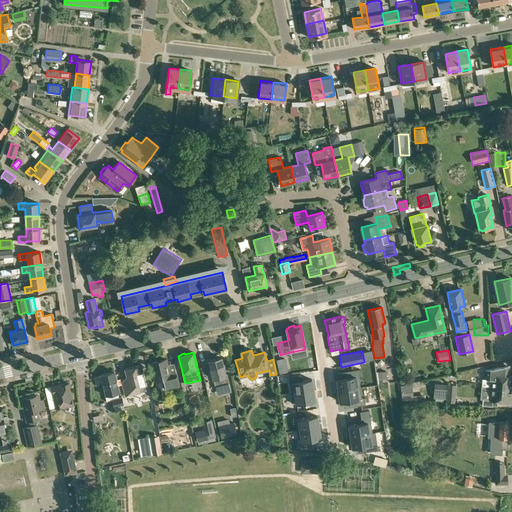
[(226,375),(221,357),(208,360),(213,379),(216,378),(220,393),(230,391),(226,375)]
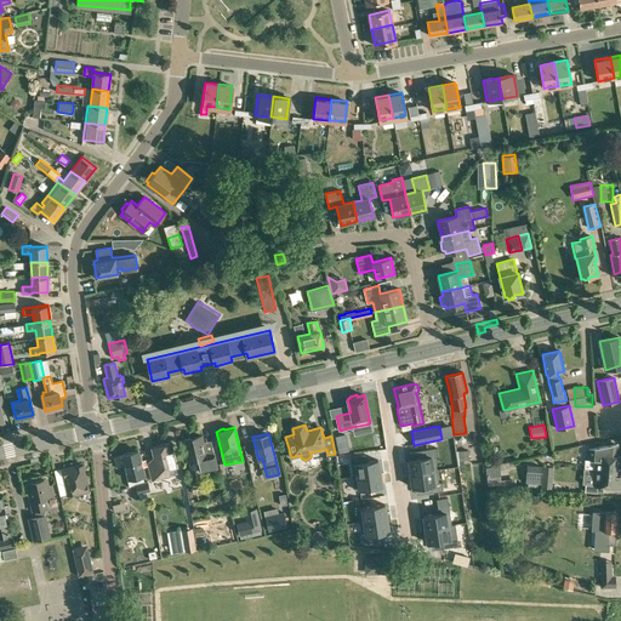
[(204,444),(201,436),(183,440),(188,461),(199,459),(201,471),(217,468),(214,454),(212,454),(210,442),(204,444)]
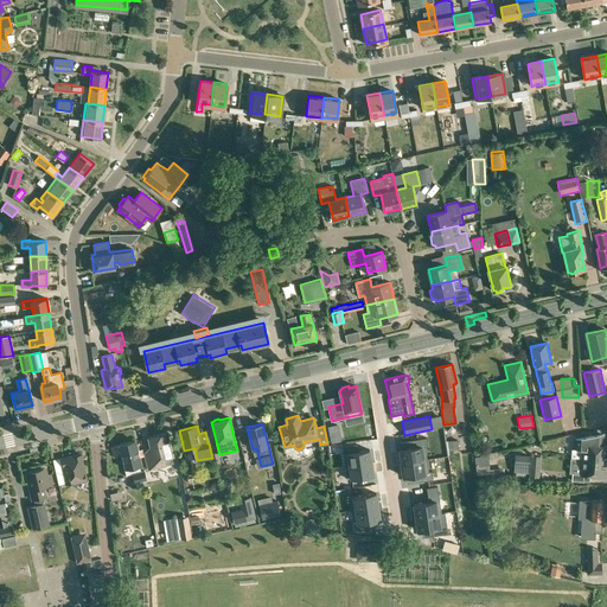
[(148,471),(166,466),(166,465),(173,464),(172,458),(174,457),(168,432),(147,436),(149,446),(144,453),(148,471)]
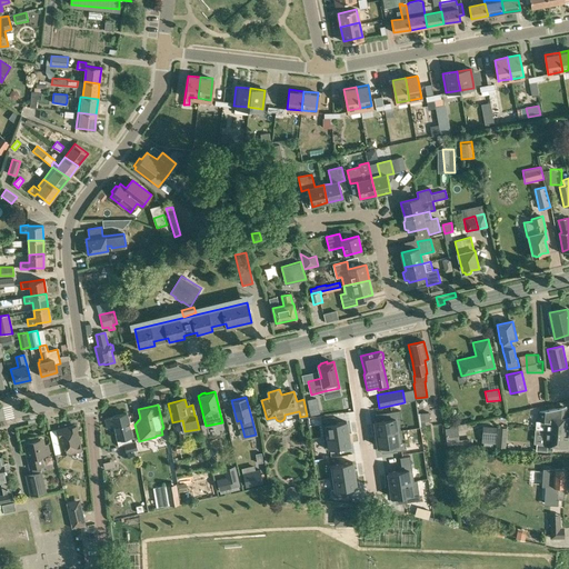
[(318,405),(309,407),(311,415),(320,412),(318,405)]
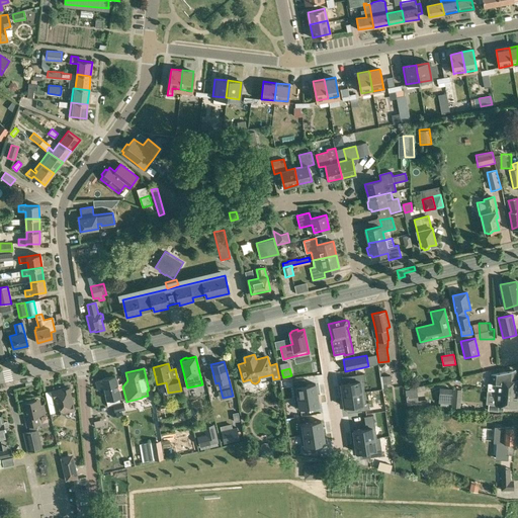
[(517,394),(517,391),(517,379),(515,379),(515,369),(505,371),(491,374),(491,378),(490,382),(497,383),(496,392),(517,394)]
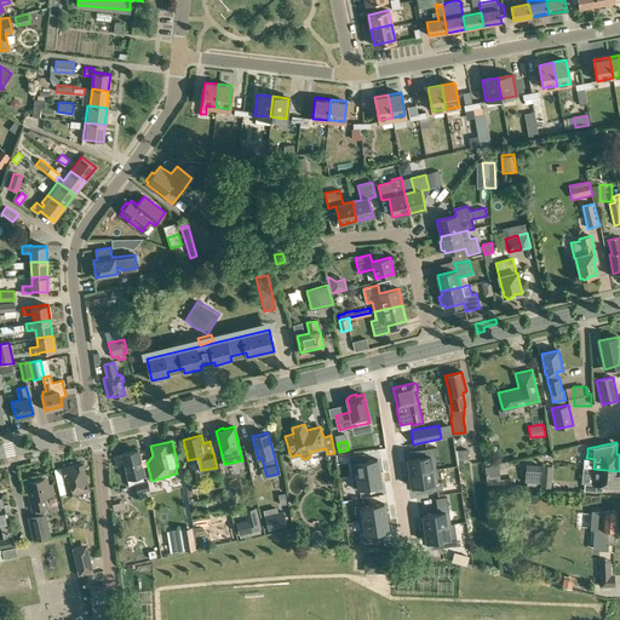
[(422,457),(408,459),(409,472),(436,469),(434,455),(437,455),(436,447),(420,449),(422,457)]
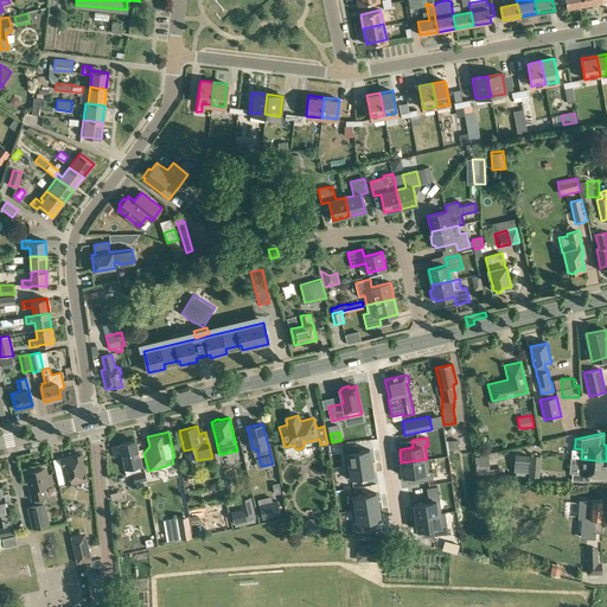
[(138,451),(135,440),(120,443),(120,445),(113,447),(114,455),(122,453),(126,468),(125,468),(127,475),(133,474),(134,483),(135,483),(136,489),(147,485),(146,480),(147,480),(145,470),(140,471),(139,465),(141,464),(139,457),(144,455),(142,449),(138,451)]
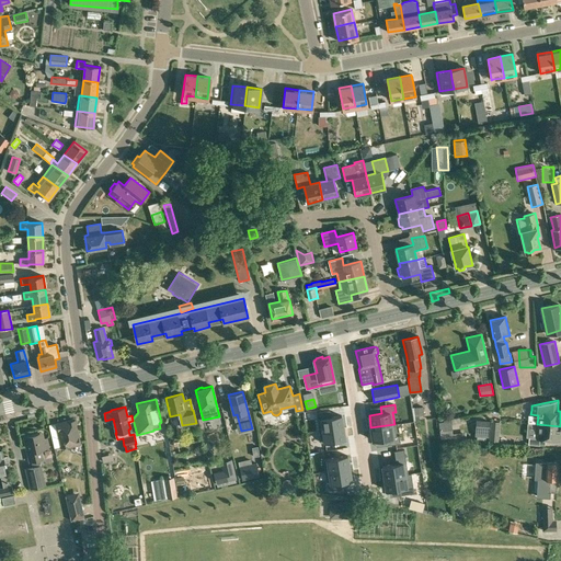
[(414,416),(424,415),(423,407),(413,408),(414,416)]
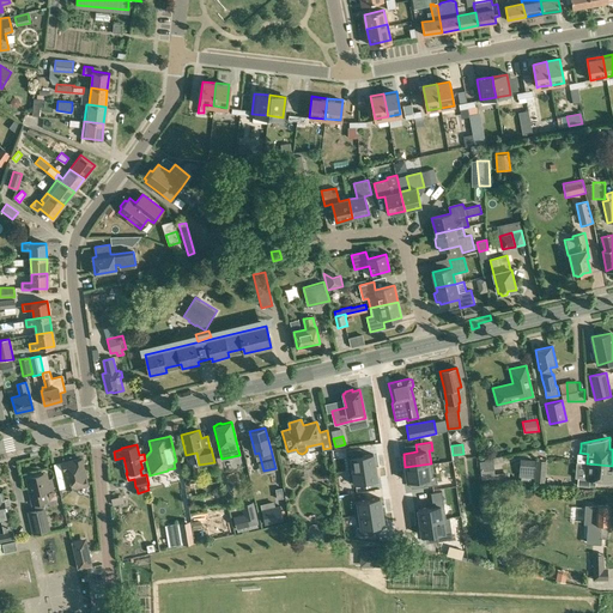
[(372,454),(347,457),(349,471),(375,466),(372,454)]
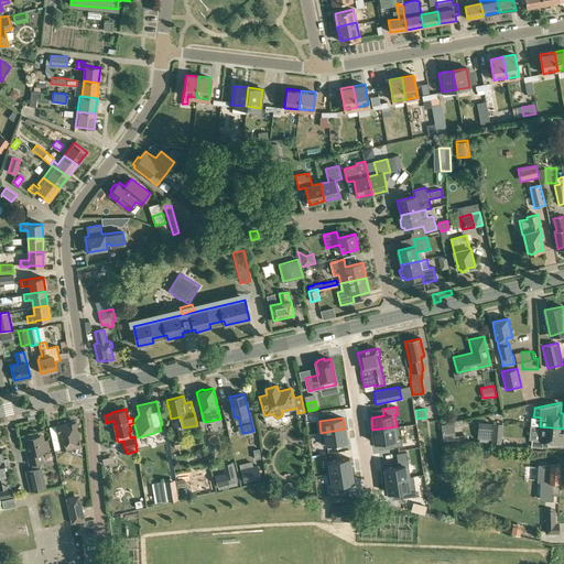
[(441,424),(443,442),(468,438),(467,434),(455,435),(453,421),(445,422),(446,424),(441,424)]
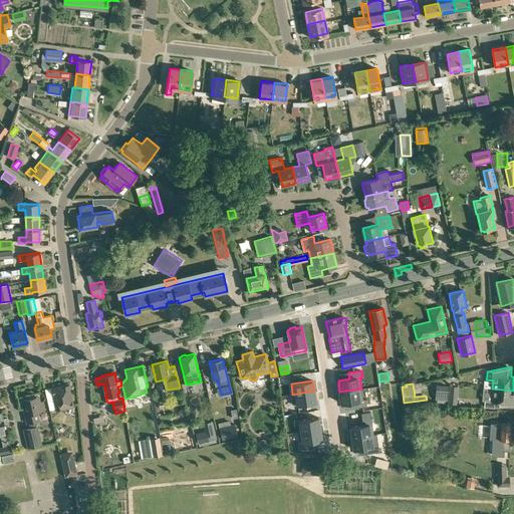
[(56,410),(73,407),(68,384),(51,388),(53,396),(46,398),(49,410),(56,409),(56,410)]
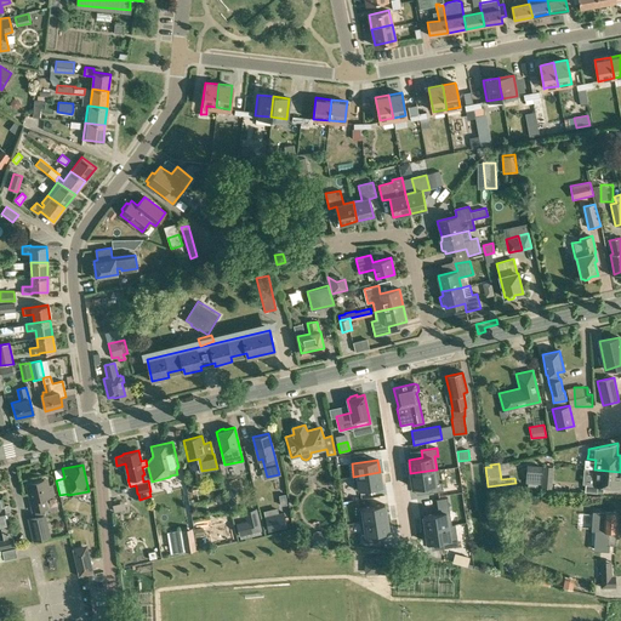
[(553,478),(553,467),(543,466),(542,477),(553,478)]
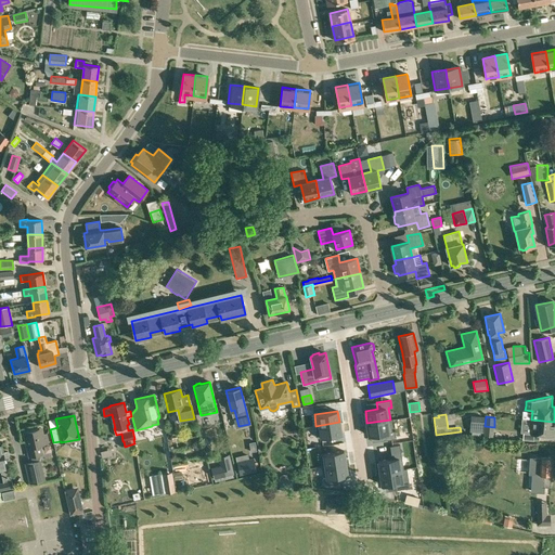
[(390,420),(366,423),(369,435),(382,433),(383,440),(396,438),(395,430),(392,430),(390,420)]
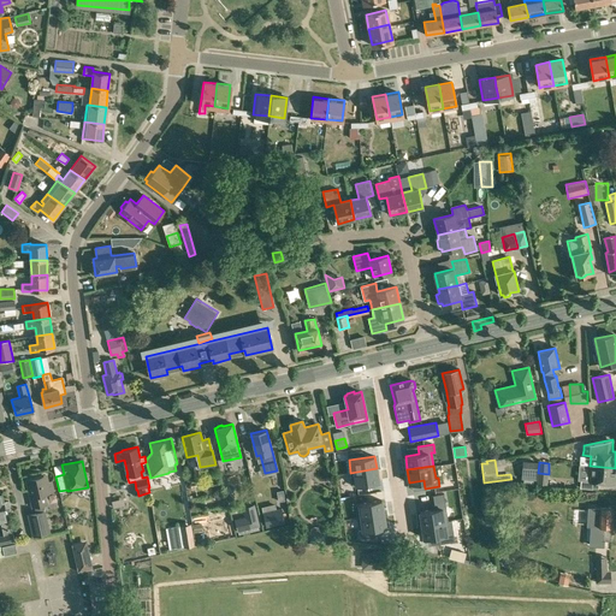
[(615,484),(615,468),(590,466),(588,481),(580,480),(580,487),(592,489),(592,481),(615,484)]
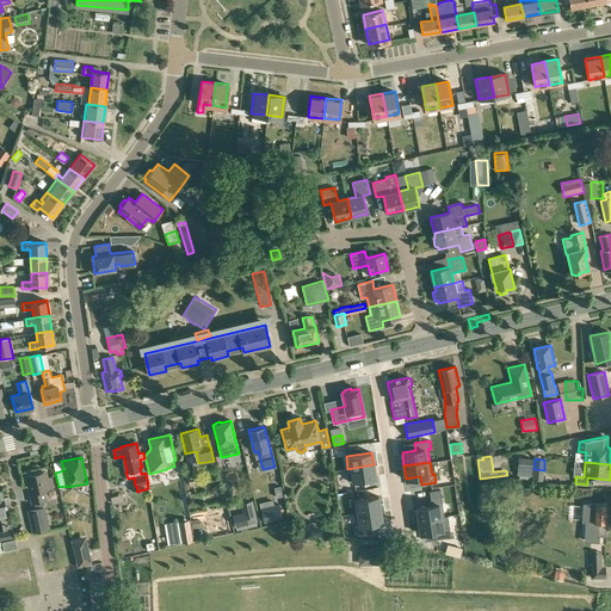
[(374,464),(347,469),(350,481),(376,477),(374,464)]
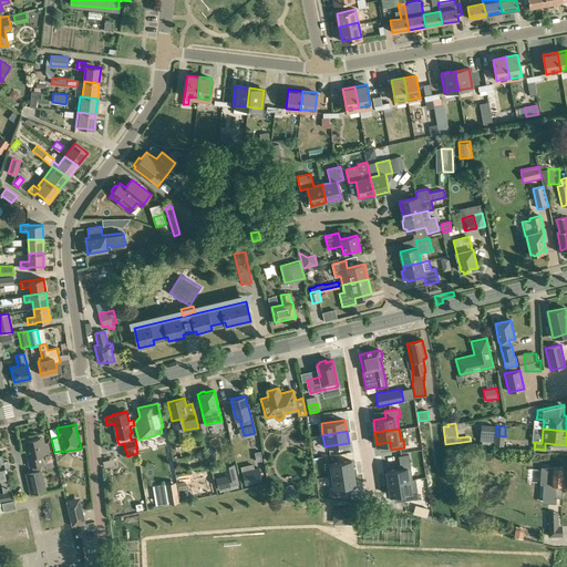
[(42,444),(41,437),(24,441),(30,466),(31,466),(32,472),(24,473),(30,494),(47,491),(42,470),(40,470),(39,464),(43,463),(41,454),(50,452),(48,443),(42,444)]
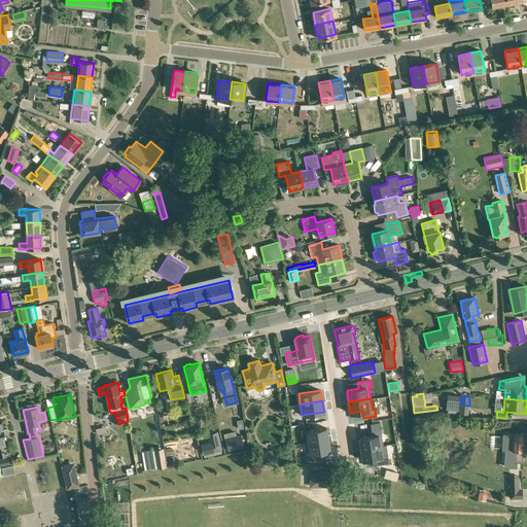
[(373,435),(359,437),(360,449),(386,445),(383,445),(380,422),(371,423),(373,435)]
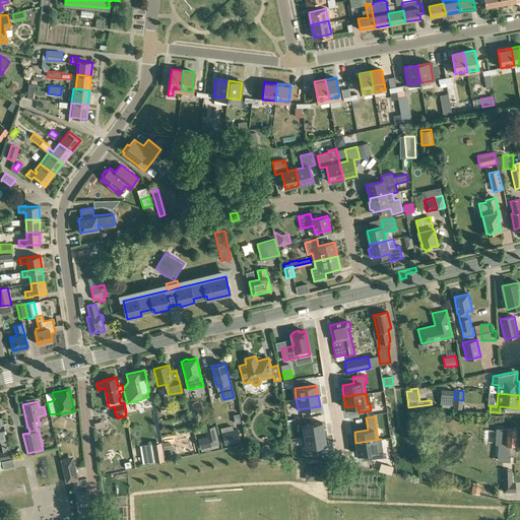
[(0,438),(3,451),(0,451),(0,459),(12,457),(11,450),(8,437),(10,436),(8,430),(9,430),(7,423),(1,425),(0,417),(0,438)]
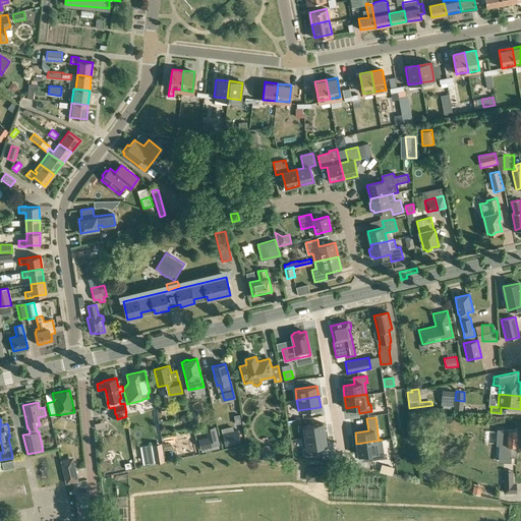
[(323,423),(300,426),(302,438),(325,435),(323,423)]
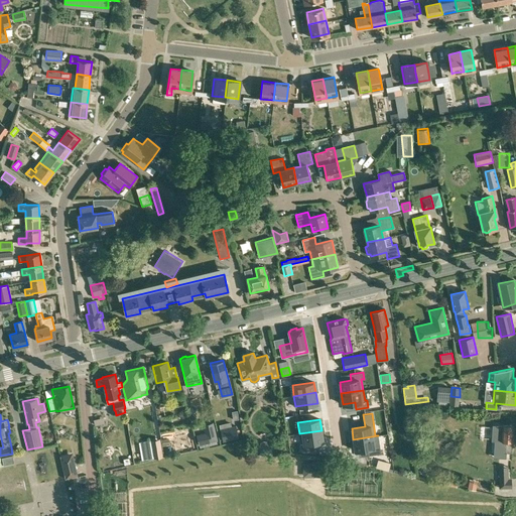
[(494,424),(493,440),(495,440),(495,457),(505,458),(505,453),(512,453),(513,441),(514,425),(502,424),(494,424)]
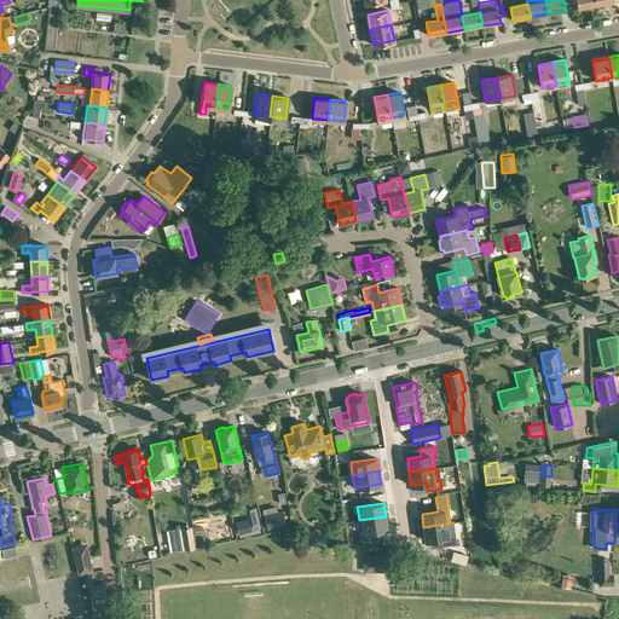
[(264,515),(267,530),(285,525),(283,510),(264,515)]
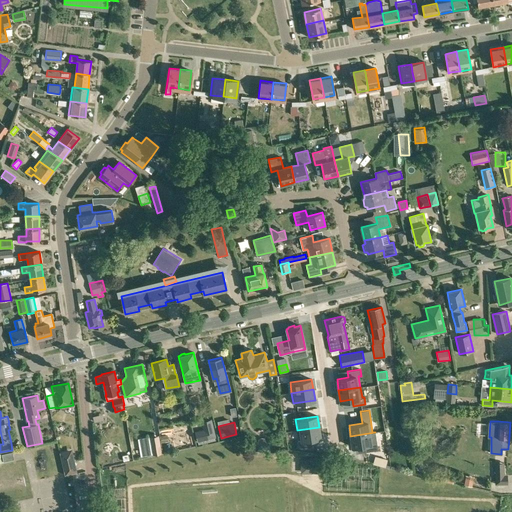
[(319,427),(297,430),(299,441),(320,437),(319,427)]
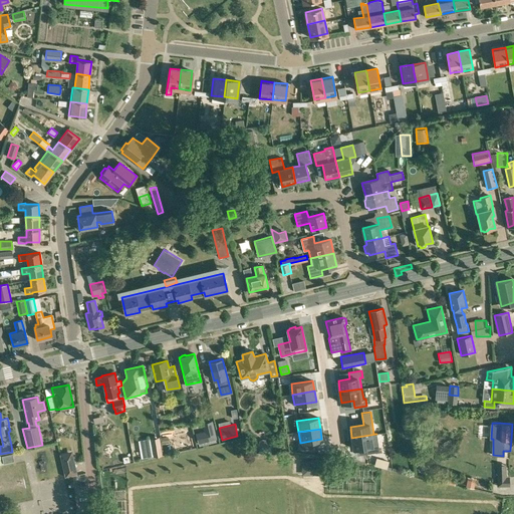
[(216,440),(214,430),(204,432),(196,434),(199,443),(215,440),(216,440)]
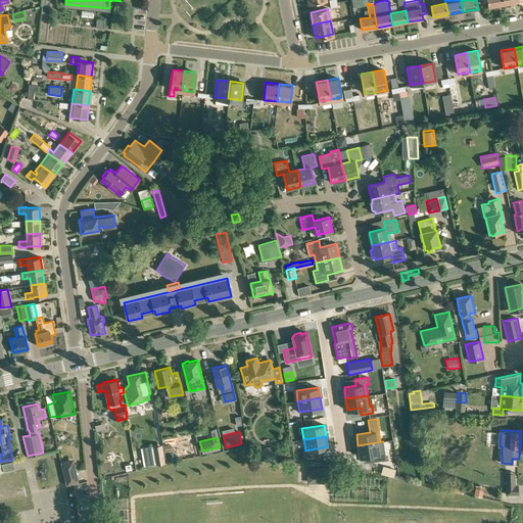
[(383,441),(358,445),(360,457),(372,455),(373,461),(386,460),(383,441)]
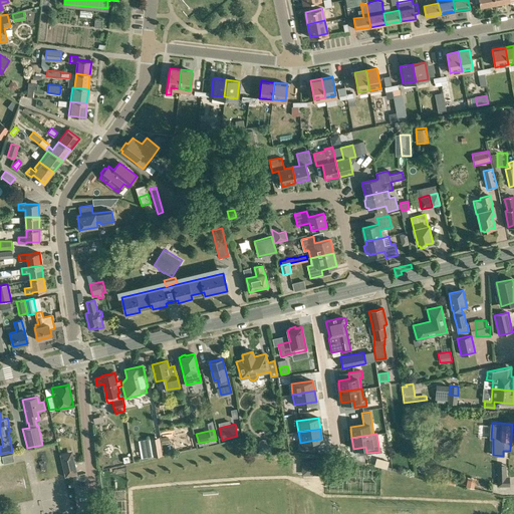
[(267,444),(267,442),(266,441),(265,440),(264,439),(263,439),(262,439),(260,440),(259,441),(259,442),(258,443),(259,445),(255,445),(256,454),(271,452),(271,444),(267,444)]
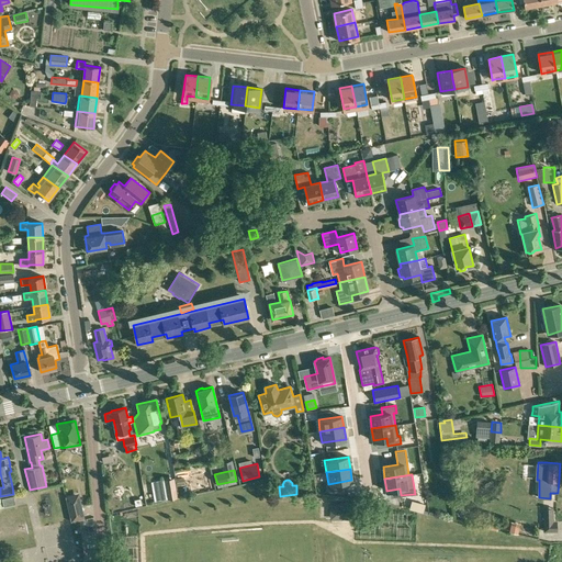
[(177,497),(176,487),(166,490),(168,499),(177,497)]
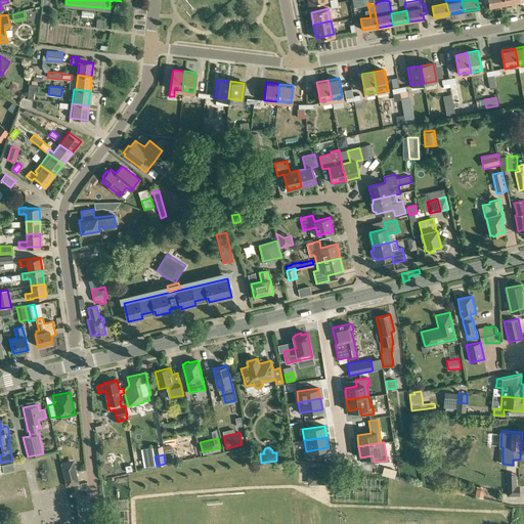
[(67,486),(79,483),(74,459),(60,462),(67,486)]
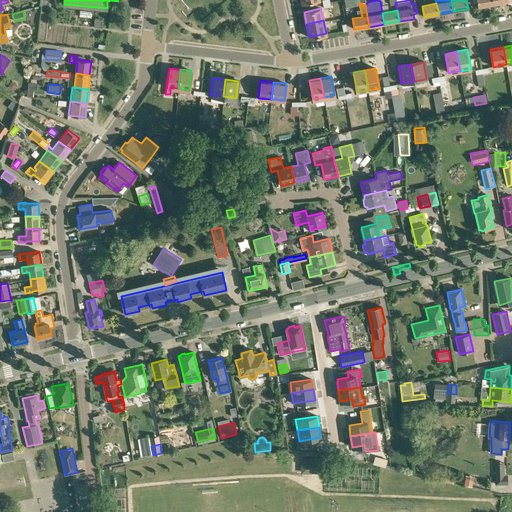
[(3,461),(14,459),(12,452),(2,454),(3,461)]
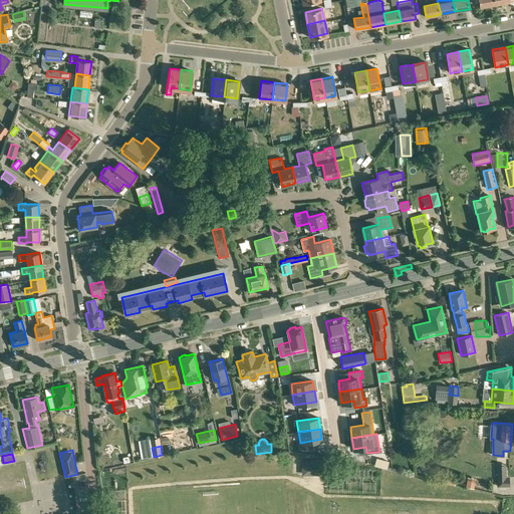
[(376,458),(374,465),(379,467),(380,467),(387,468),(389,461),(376,458)]
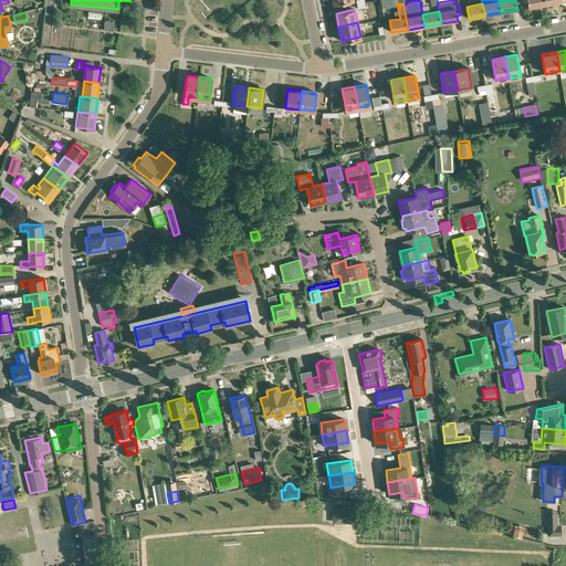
[(515,528),(513,535),(522,537),(523,530),(515,528)]
